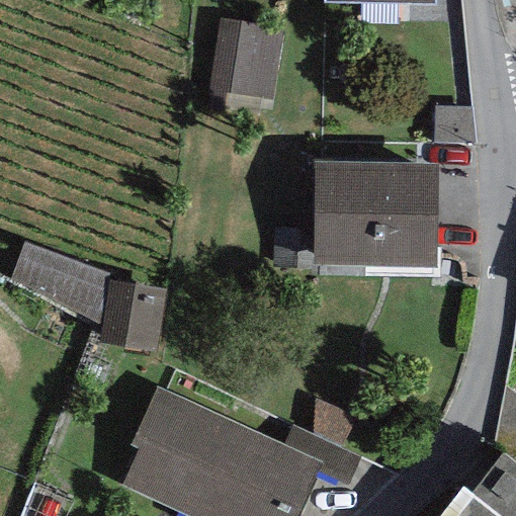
[(282,28),(221,19),(208,107),(240,111),(242,96),(272,100),(282,28)]
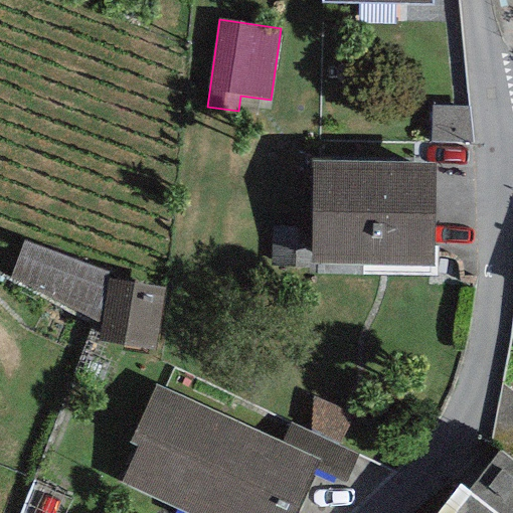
[(471,108),(433,105),(431,140),(473,140),(471,108)]
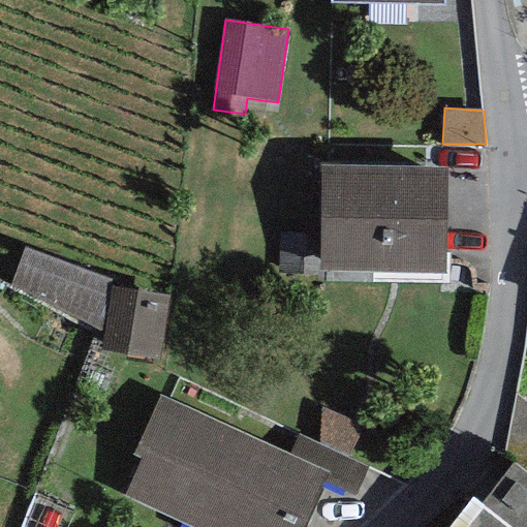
[(448,164),(323,162),(321,270),(446,272),(448,164)]
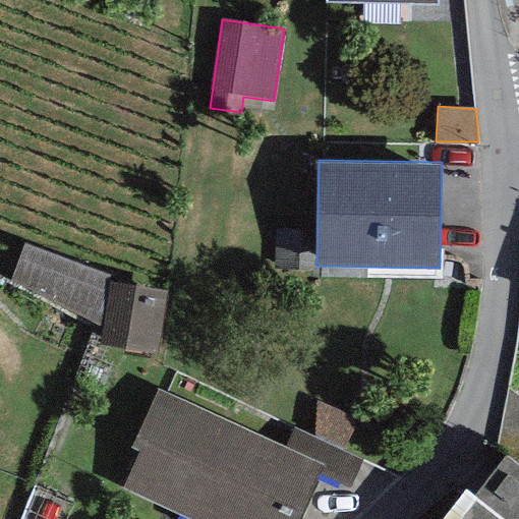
[(109,275),(25,243),(12,279),(102,326),(109,275)]
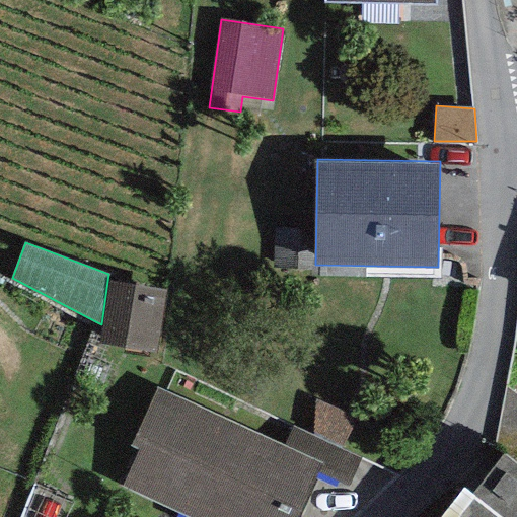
[(169,289),(111,280),(101,341),(160,350),(169,289)]
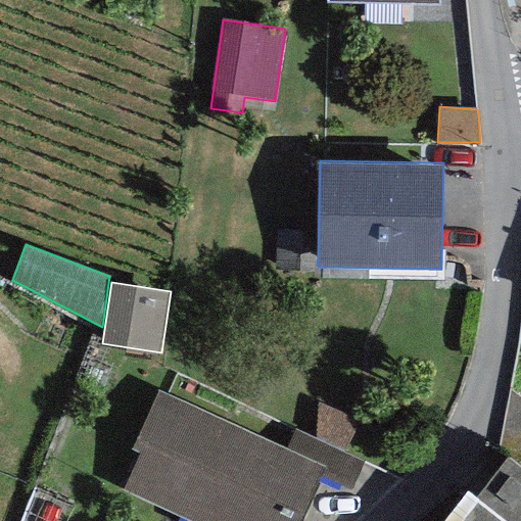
[(288,447),(158,389),(132,446),(142,452),(126,488),(196,520),(302,520),(324,476),(328,466),(288,447)]
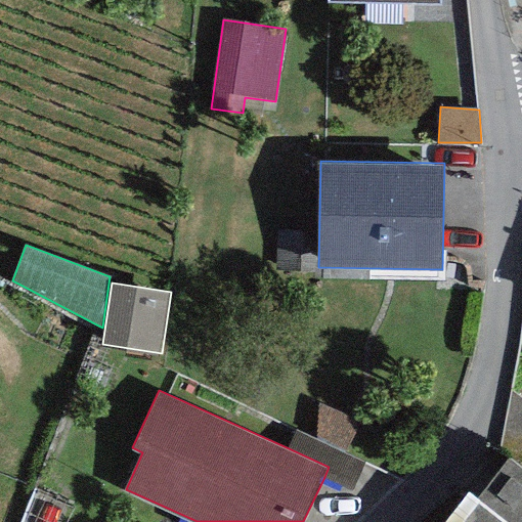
[(480,493),(460,521),(521,521),(521,398),(512,391),(510,453),(480,493)]
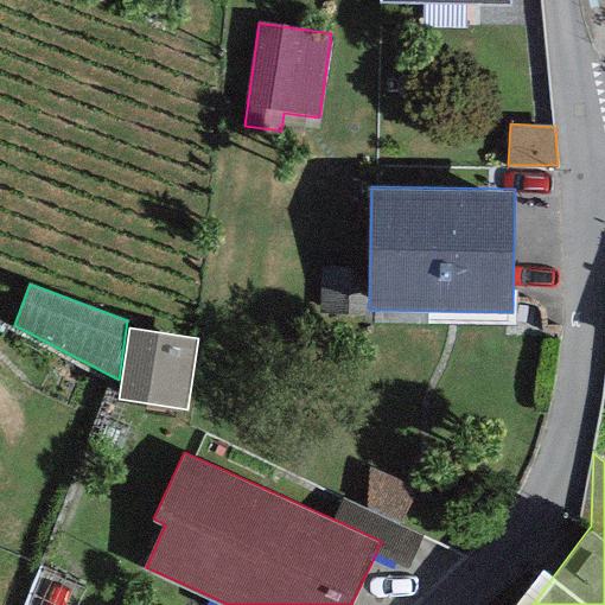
[(371,466),(354,503),(401,526),(418,489),(371,466)]
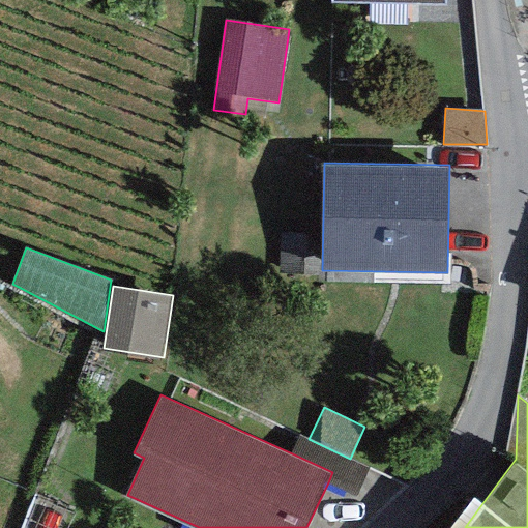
[(300,435),(292,453),(332,472),(328,482),(356,495),(370,467),(350,459),(309,439),(300,435)]
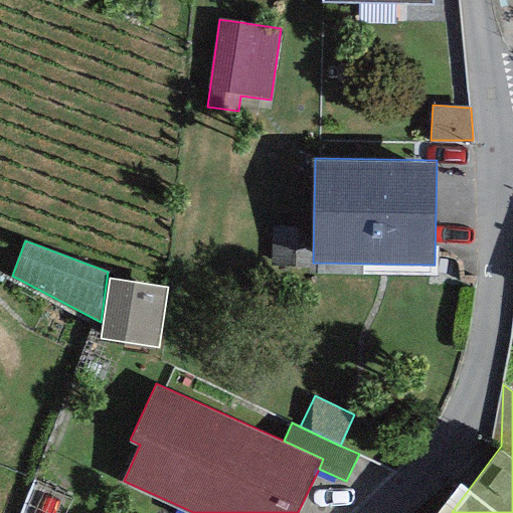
[(452,512),(472,485),(462,479),(435,512),(452,512)]
